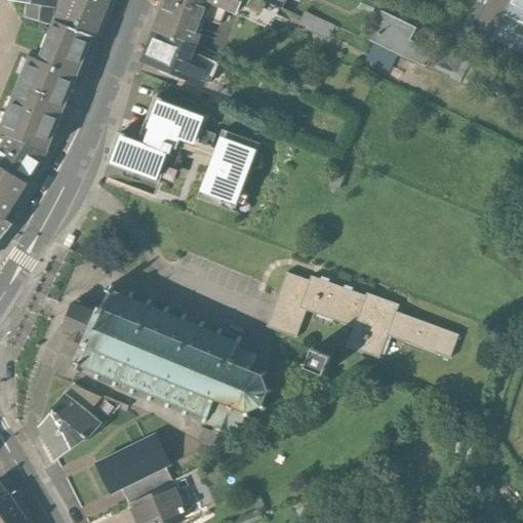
[(61,0),(53,18),(92,34),(106,0),(61,0)]
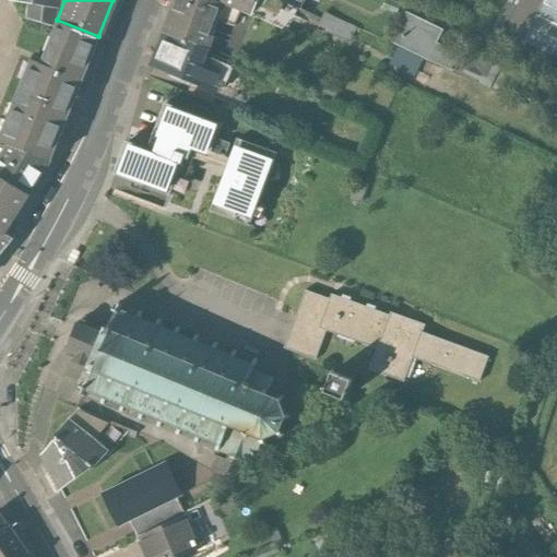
[(220,3),(211,0),(176,0),(164,33),(182,40),(184,38),(204,47),(216,18),(232,23),(237,10),(220,3)]
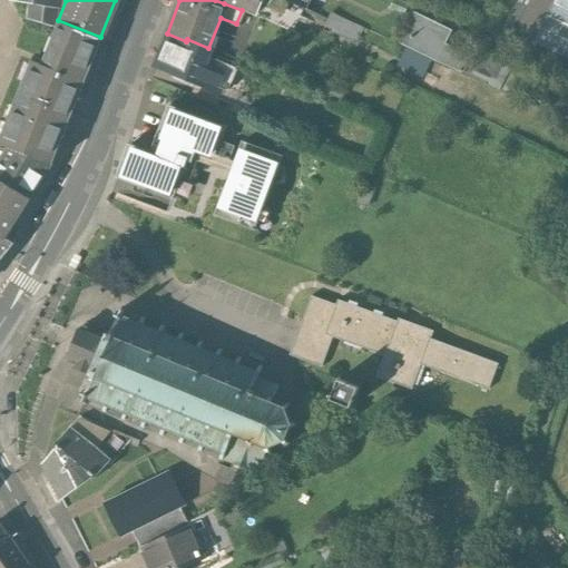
[(225,0),(224,3),(242,10),(254,15),(258,0),(225,0)]
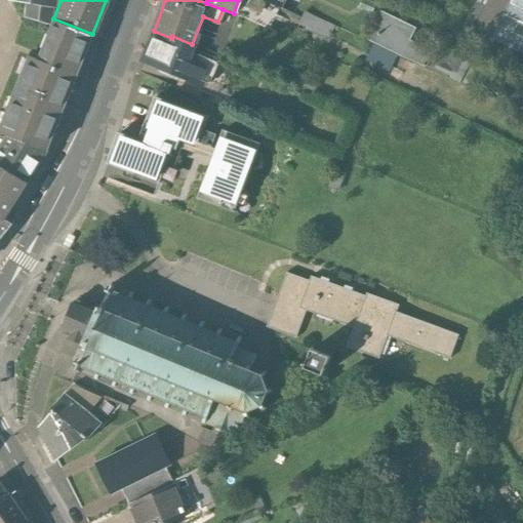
[(489,0),(476,28),(522,51),(522,0),(489,0)]
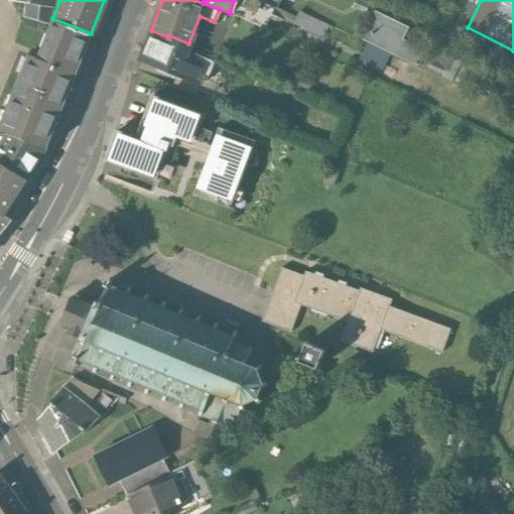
[(51,6),(26,2),(25,15),(46,21),(51,6)]
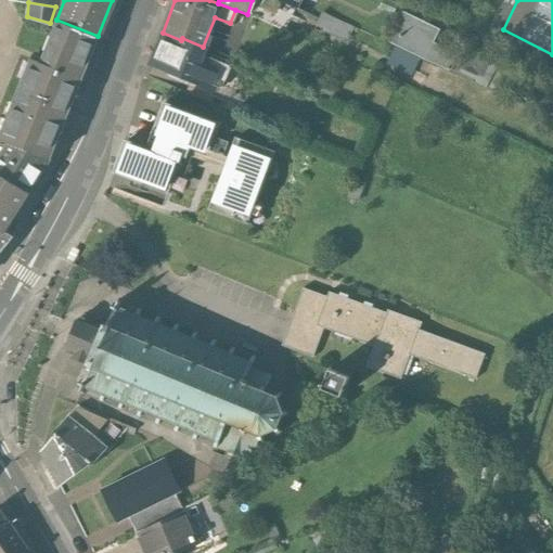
[(351,25),(320,11),(313,24),(345,39),(351,25)]
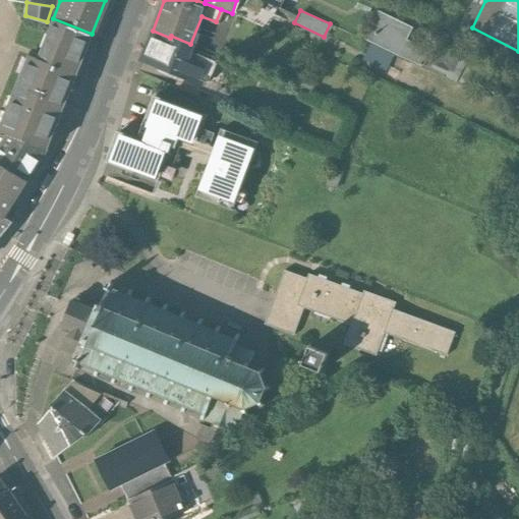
[(394,17),(384,12),(369,42),(392,53),(395,54),(409,26),(393,19),(394,17)]
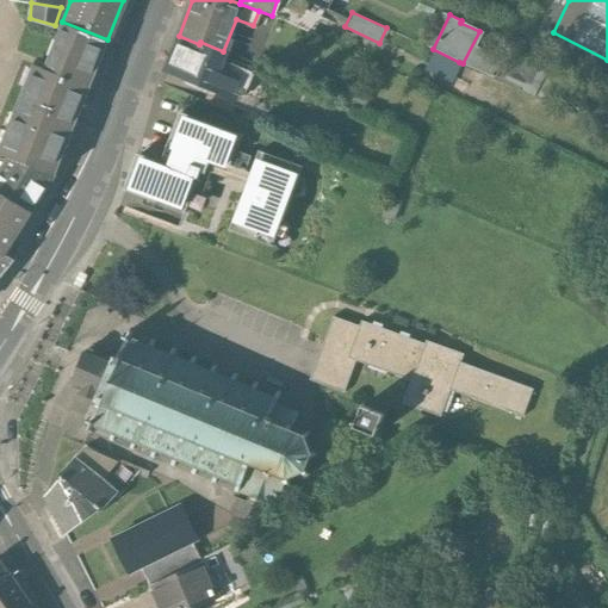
[(62,22),(39,79),(85,97),(107,39),(62,22)]
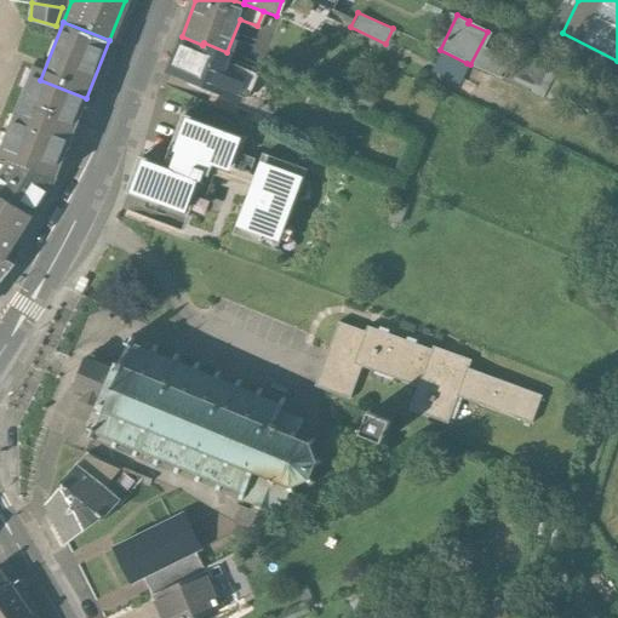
[(182,36),(166,73),(213,91),(213,90),(238,101),(247,78),(221,68),(227,52),(204,43),(202,45),(182,36)]
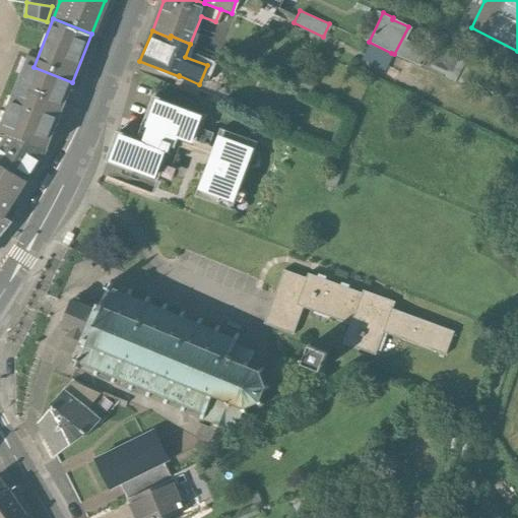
[(391,53),(369,42),(361,57),(383,68),(391,53)]
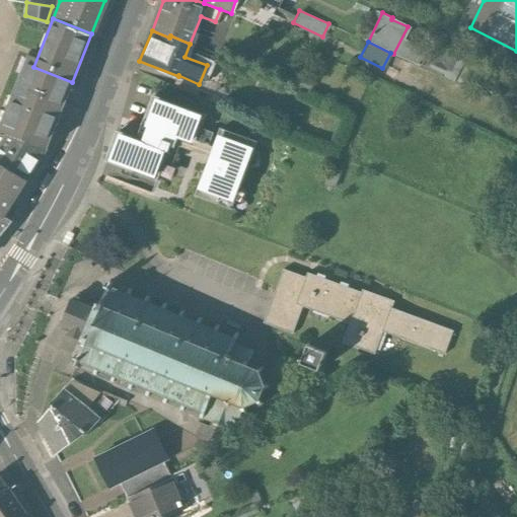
[(33,67),(23,63),(0,124),(0,131),(6,133),(8,134),(47,149),(72,82),(33,67)]
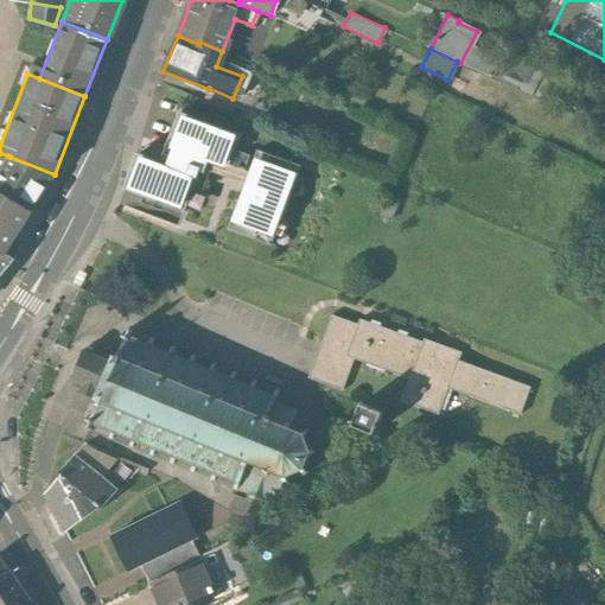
[(240,133),(178,110),(159,160),(135,152),(122,188),(183,210),(202,160),(225,169),(240,133)]
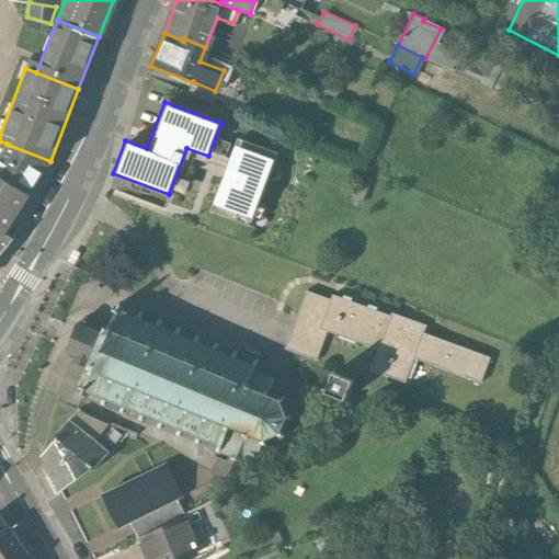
[(276,152),(237,137),(209,209),(249,225),(276,152)]
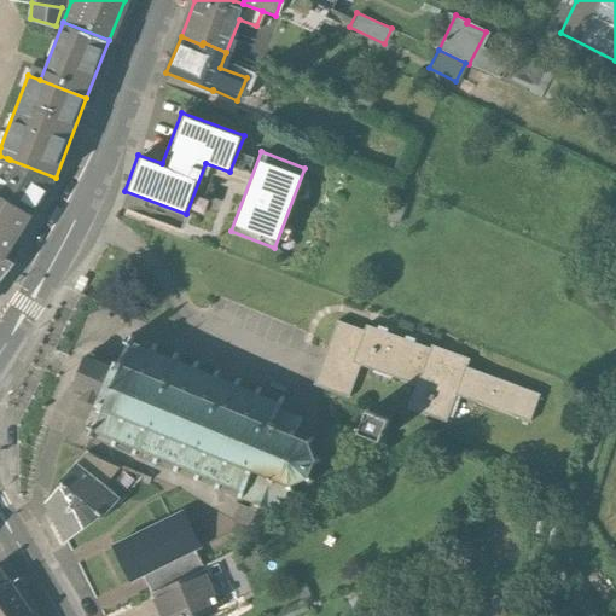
[(10,160),(7,158),(0,167),(0,195),(32,215),(56,178),(10,160)]
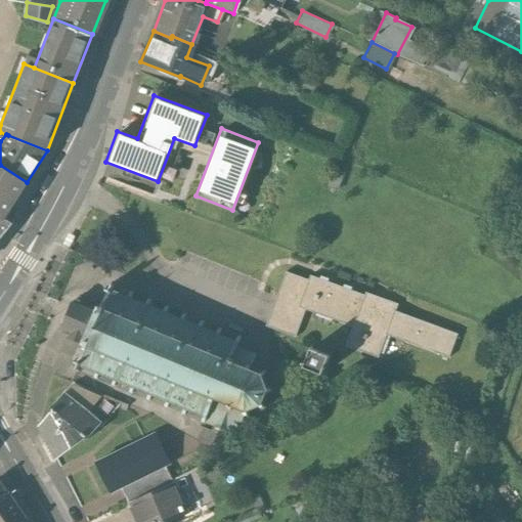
[(27,182),(0,165),(0,215),(4,218),(27,182)]
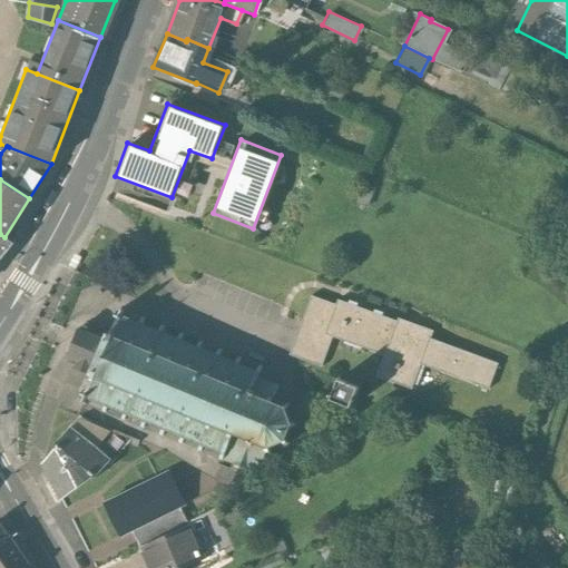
[(0,255),(11,242),(5,237),(0,234),(0,255)]
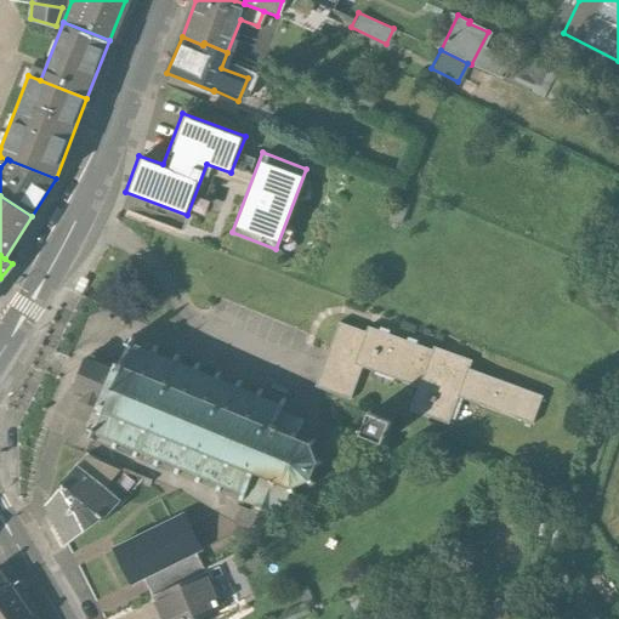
[(431,348),(367,324),(365,330),(339,319),(314,385),(348,398),(361,365),(416,387),(408,409),(447,422),(458,395),(529,422),(540,395),(467,368),(471,359),(432,345),(431,348)]
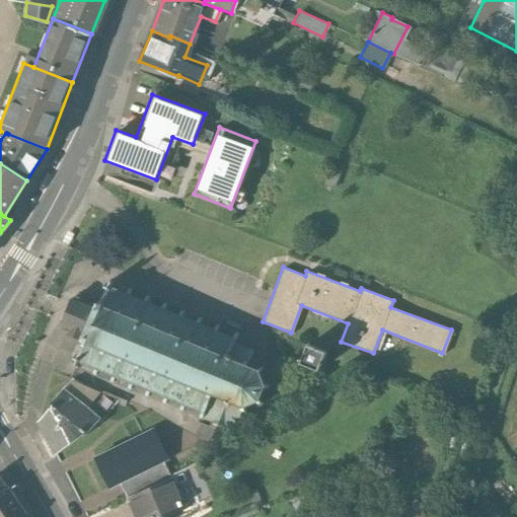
[(161,307),(146,301),(149,296),(146,295),(143,300),(129,294),(131,289),(129,287),(126,293),(111,286),(113,281),(109,280),(107,285),(103,283),(102,286),(105,288),(99,304),(95,302),(94,305),(98,307),(97,309),(77,301),(79,296),(76,295),(74,299),(70,297),(69,300),(73,302),(65,321),(61,319),(60,322),(64,324),(62,328),(65,329),(67,325),(72,327),(71,329),(72,334),(77,337),(81,334),(82,333),(86,335),(85,337),(82,336),(81,339),(84,340),(77,356),(74,355),(73,358),(76,359),(74,364),(77,366),(79,360),(95,367),(93,372),(103,376),(105,371),(113,374),(111,379),(113,380),(116,375),(130,381),(128,386),(131,388),(133,382),(146,388),(144,393),(148,395),(150,389),(164,395),(162,401),(165,402),(167,396),(181,402),(179,409),(182,410),(185,404),(201,411),(198,416),(201,418),(202,417),(233,430),(240,411),(243,411),(243,404),(254,400),(259,404),(262,402),(257,398),(262,386),(268,386),(268,384),(263,383),(257,372),(262,368),(260,365),(255,369),(245,365),(252,350),(233,342),(236,333),(234,331),(231,337),(216,330),(218,325),(215,323),(213,329),(199,323),(201,317),(198,316),(196,321),(181,316),(183,310),(180,309),(178,314),(163,308),(166,303),(163,302),(161,307)]
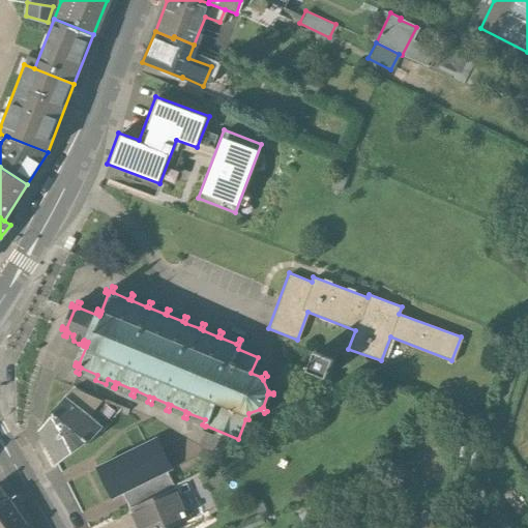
[(325,373),(330,354),(311,348),(304,365),(325,373)]
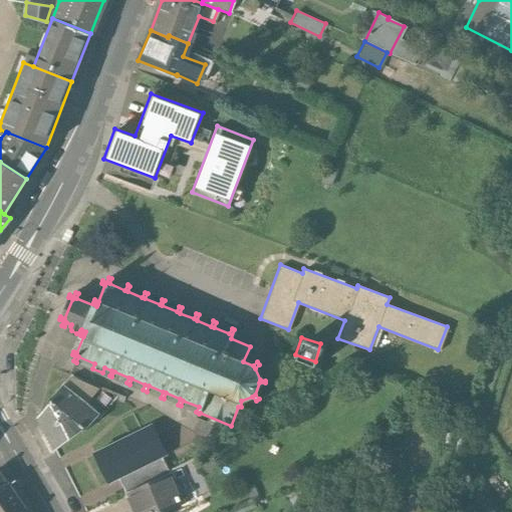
[(70,376),(61,386),(75,400),(77,398),(86,407),(97,391),(70,376)]
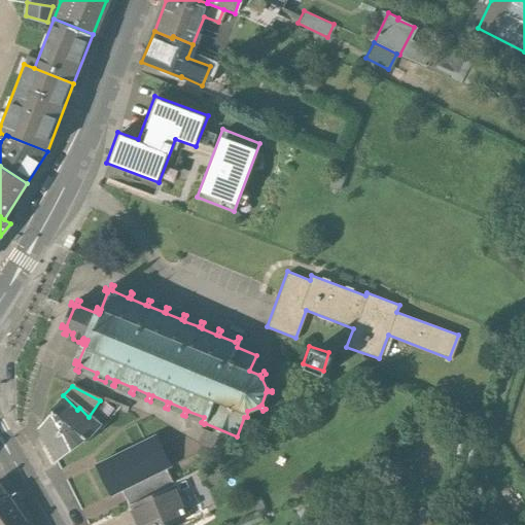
[(77,410),(63,395),(48,413),(50,415),(37,430),(55,464),(84,443),(85,444),(99,429),(88,418),(89,417),(79,408),(77,410)]
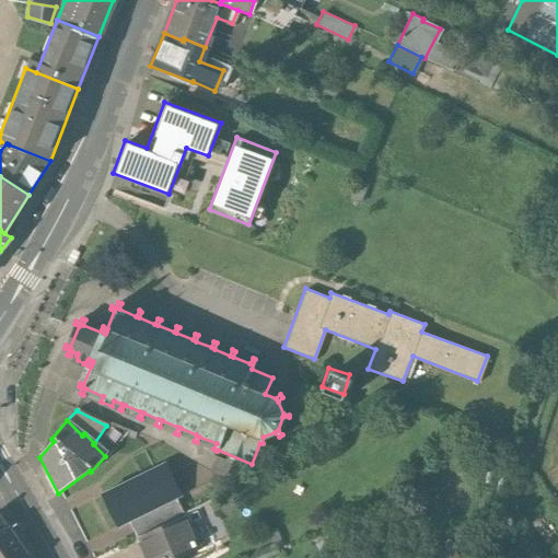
[(164,463),(102,493),(117,525),(128,520),(136,536),(182,514),(184,513),(175,496),(179,493),(164,463)]
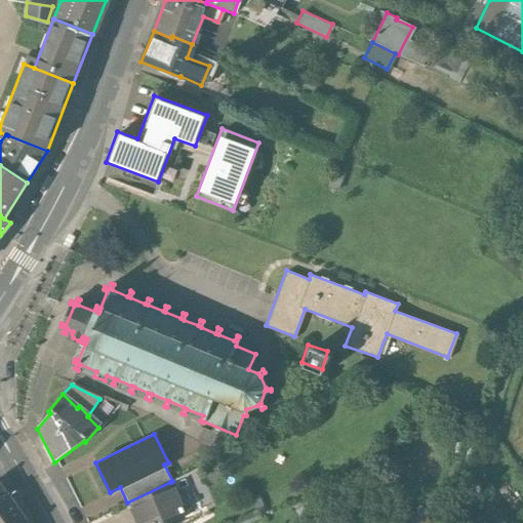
[(170,482),(127,503),(137,522),(162,522),(185,513),(183,510),(185,509),(183,505),(182,506),(170,482)]
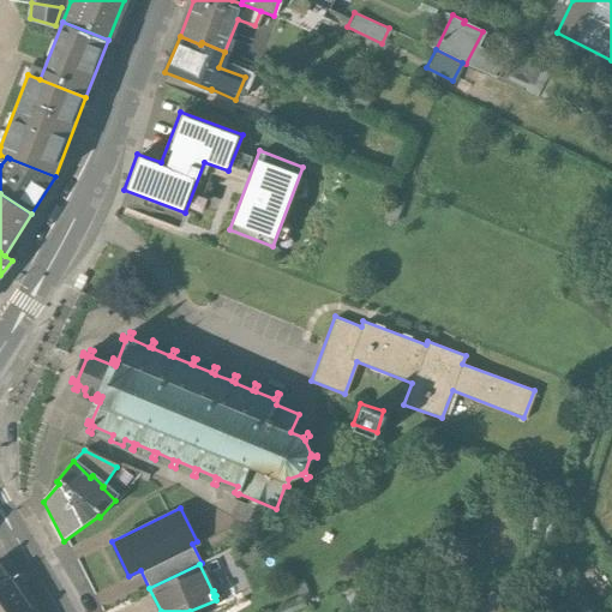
[(27,611),(5,580),(0,582),(0,611),(27,611)]
